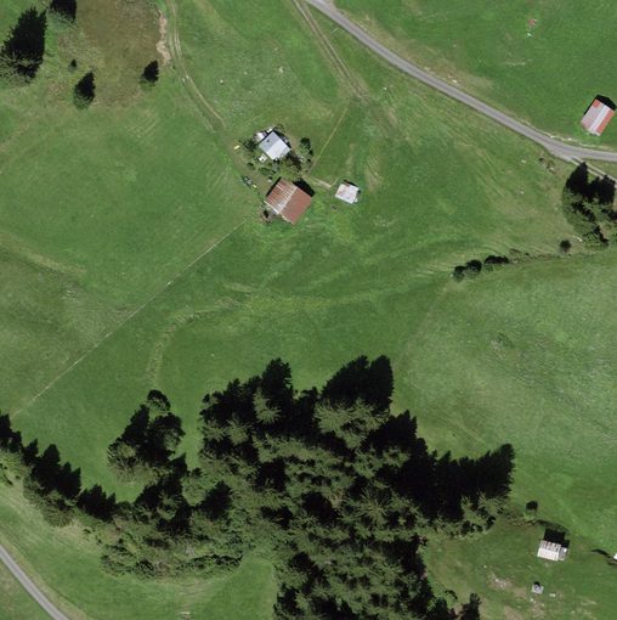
[(596,97),(582,122),(603,134),(616,110),(596,97)]
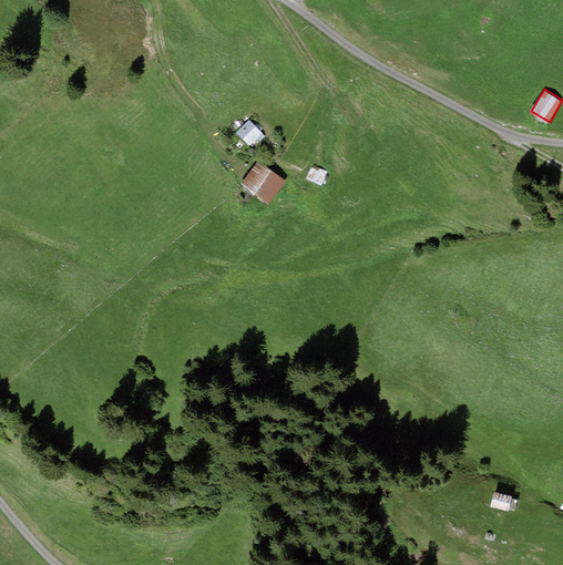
[(246,119),(236,133),(249,147),(259,133),(246,119)]
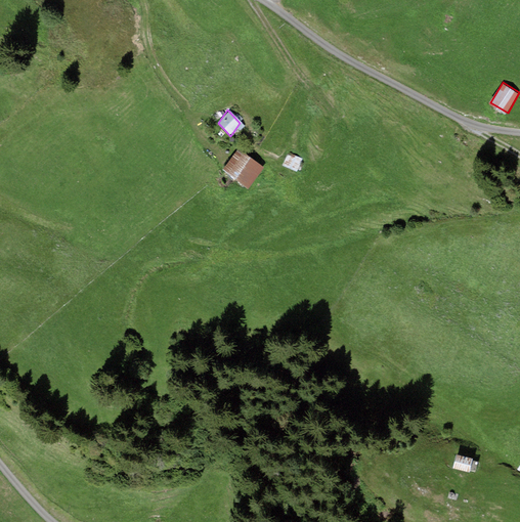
[(263,169),(235,151),(222,170),(250,188),(263,169)]
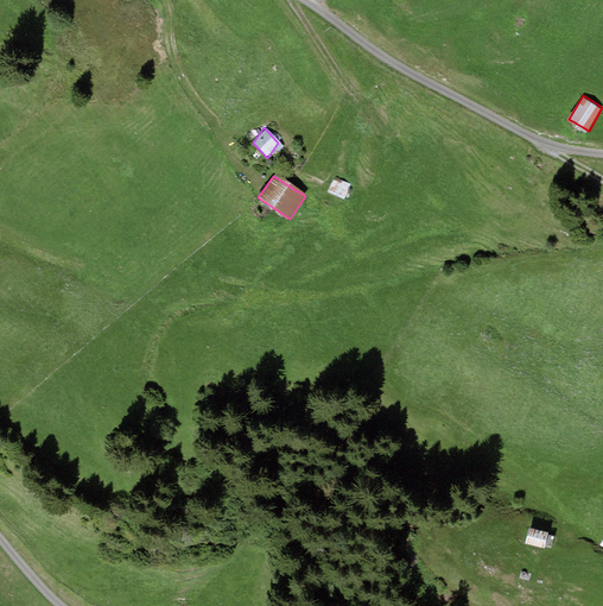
[(349,183),(332,177),(327,191),(343,197),(349,183)]
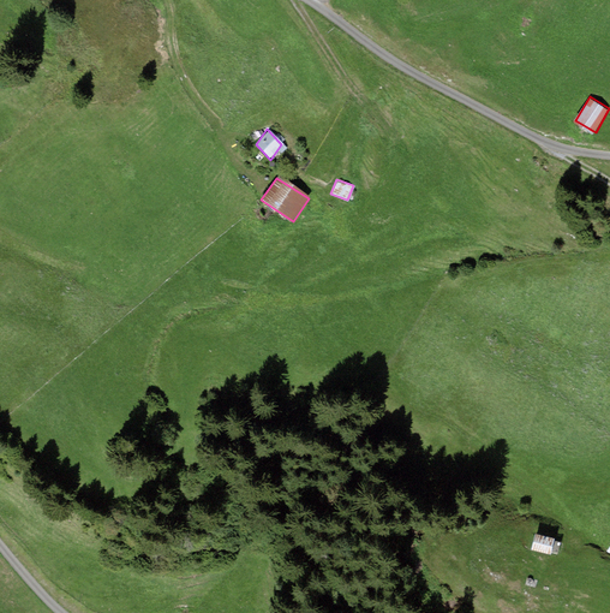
[(550,537),(530,533),(526,548),(545,553),(550,537)]
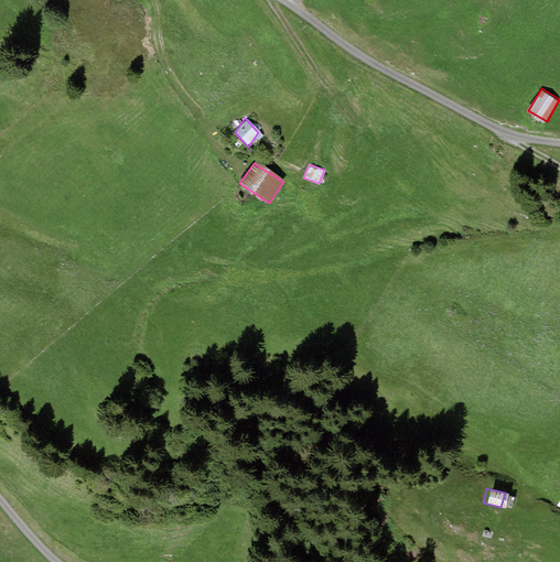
All buildings are outlined.
